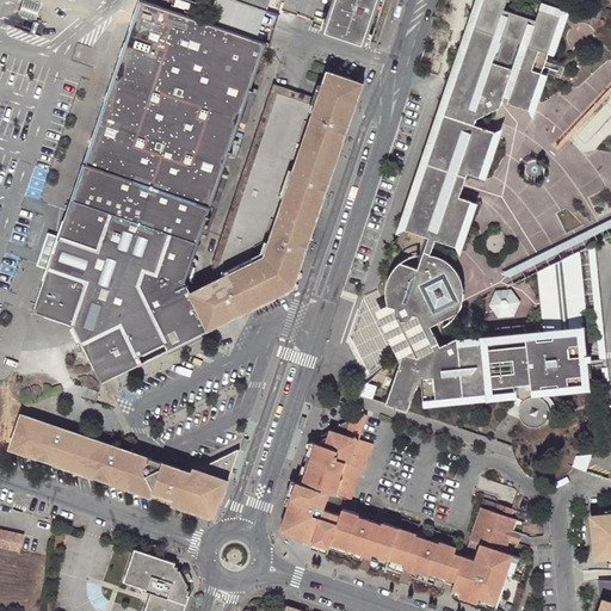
[(23,0),(18,13),(35,19),(41,0),(23,0)]
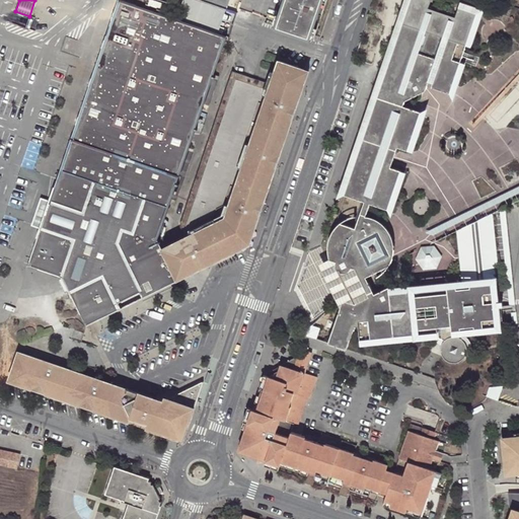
[(124,0),(119,0),(50,203),(42,226),(30,258),(28,265),(62,276),(69,289),(86,322),(120,306),(141,295),(175,279),(160,248),(159,244),(156,239),(174,184),(177,175),(209,82),(212,73),(225,34),(217,31),(225,8),(202,0),(201,0),(181,0),(180,5),(175,17),(124,0)]
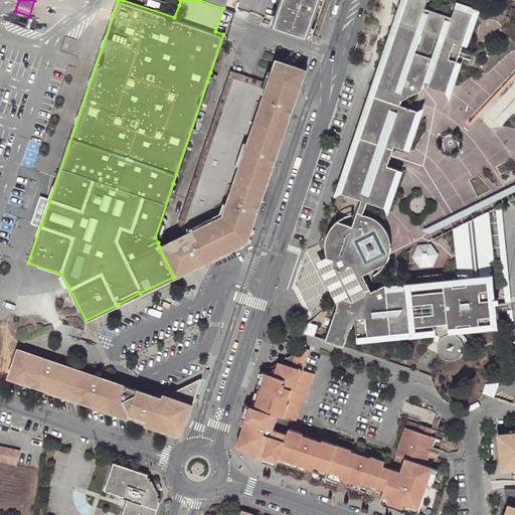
[(282,0),(274,25),(304,35),(311,38),(323,0),(282,0)]
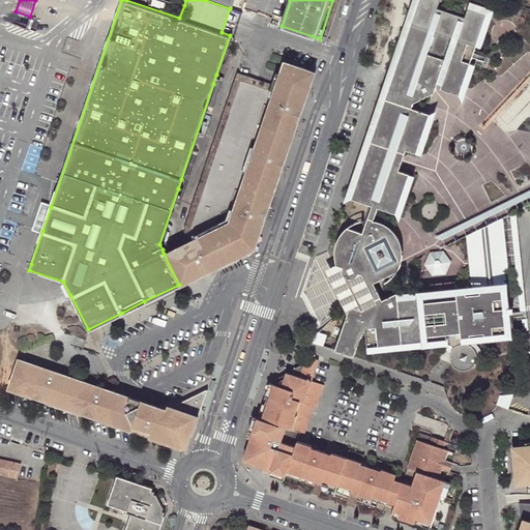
[(460,95),(487,13),(469,8),(466,17),(438,8),(440,0),(418,0),(390,83),(428,95),(434,92),(438,83),(441,84),(440,88),(460,95)]
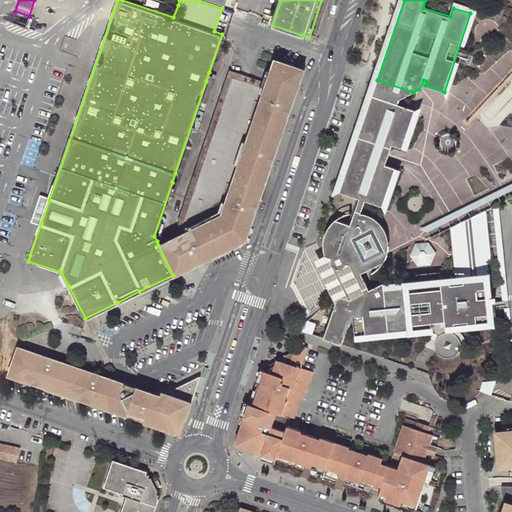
[(228,70),(177,222),(183,233),(195,258),(243,234),(299,68),(274,60),(271,72),(267,83),(263,81),(228,70)]
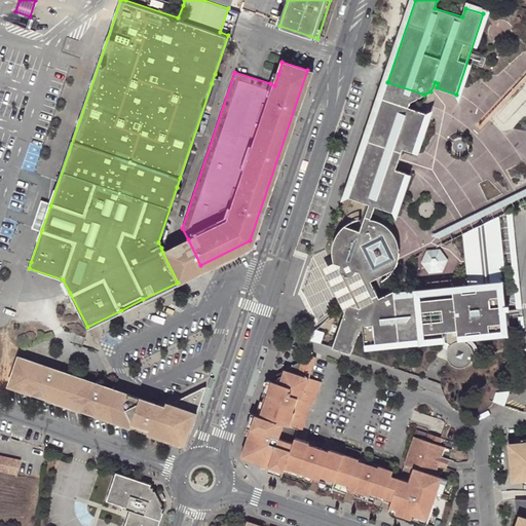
[(250,240),(200,265),(188,239),(162,252),(178,283),(179,284),(254,248),(312,72),(307,70),(250,240)]
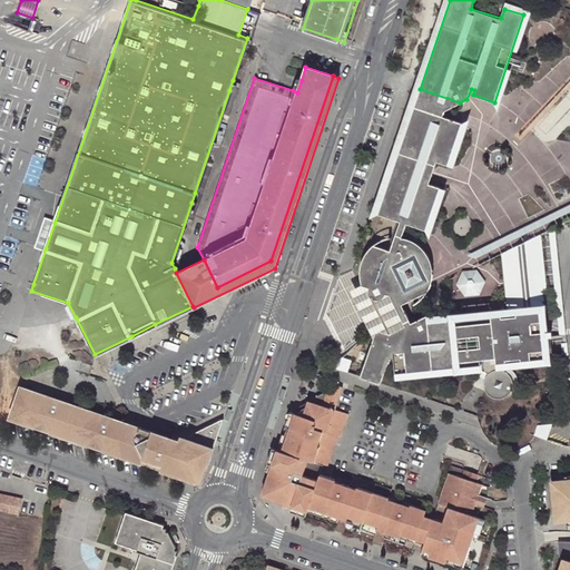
[(239,82),(233,80),(229,90),(236,92),(239,82)]
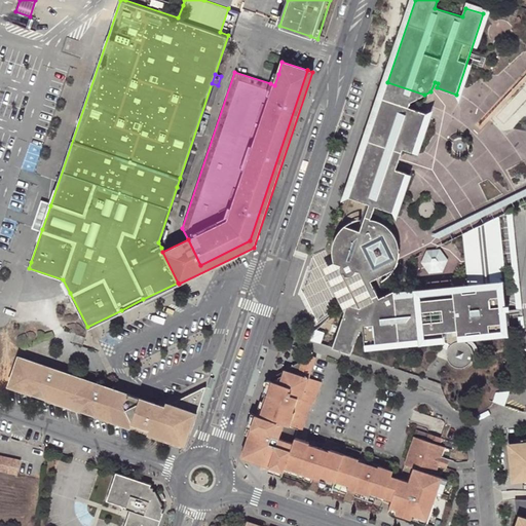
[(360,271),(372,299),(378,296),(365,267),(396,253),(386,235),(383,237),(376,223),(369,220),(373,205),(391,211),(405,172),(395,168),(402,149),(412,152),(425,113),(407,107),(409,102),(424,95),(387,82),(349,197),(367,203),(358,230),(348,227),(346,230),(343,232),(341,235),(339,238),(338,241),(337,246),(336,249),(336,253),(337,256),(337,260),(339,264),(340,264),(340,266),(340,268),(340,270),(341,272),(343,273),(344,274),(346,275),(348,275),(350,275),(352,274),(353,274),(355,272),(357,271),(357,270),(360,271)]
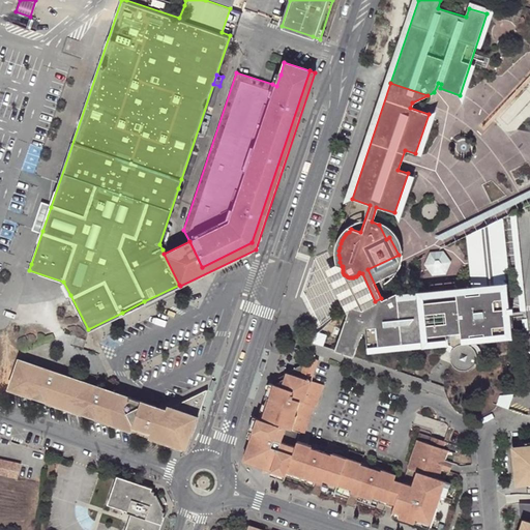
[(341,235),(339,238),(335,245),(335,257),(336,266),(336,269),(336,271),(335,274),(334,276),(332,278),(330,281),(329,282),(343,307),(344,305),(345,304),(347,302),(348,302),(350,301),(352,301),(354,301),(356,302),(357,303),(359,305),(360,306),(360,308),(375,301),(362,273),(359,272),(359,273),(358,274),(356,276),(355,276),(353,277),(351,277),(349,277),(347,276),(346,275),(344,274),(343,272),(343,270),(343,268),(343,266),(342,266),(340,262),(340,258),(339,255),(339,251),(340,247),(341,243),(342,240),(344,237),(346,234),(349,232),(351,229),(360,232),(370,205),(352,199),(344,227),(349,228),(345,231),(341,235)]
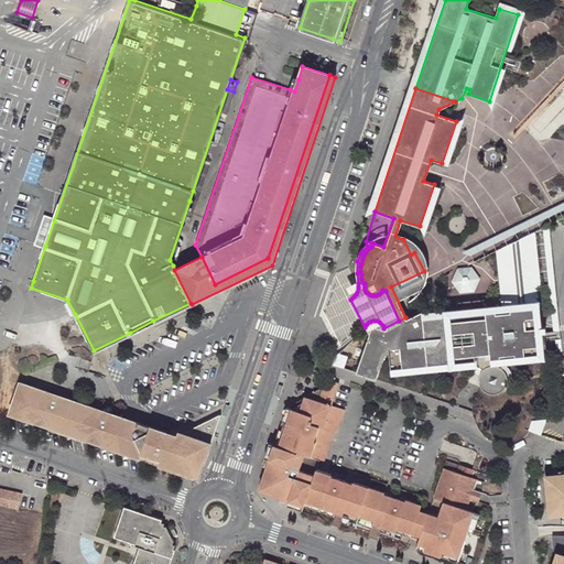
[(36,242),(45,246),(54,220),(45,217),(36,242)]
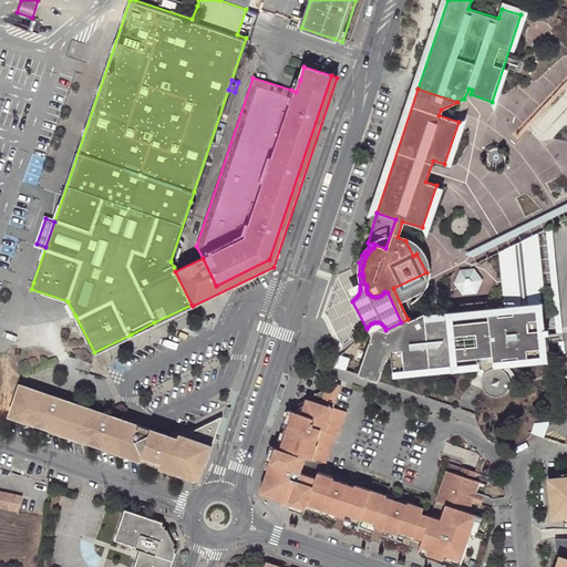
[(546,226),(557,330),(563,330),(552,224),(546,226)]
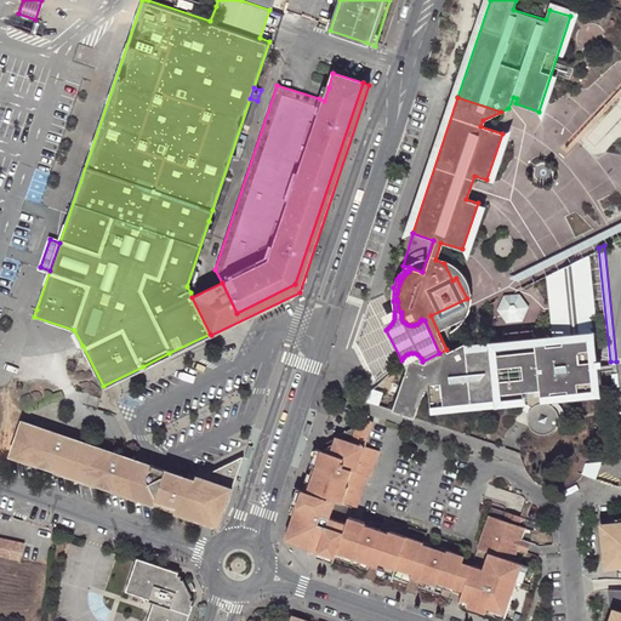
[(545,273),(552,340),(581,336),(597,335),(588,254),(545,273)]
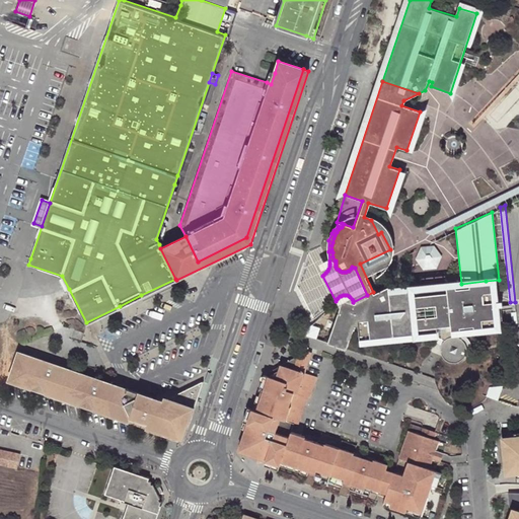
[(440,255),(433,244),(420,245),(415,258),(422,268),(435,267),(440,255)]
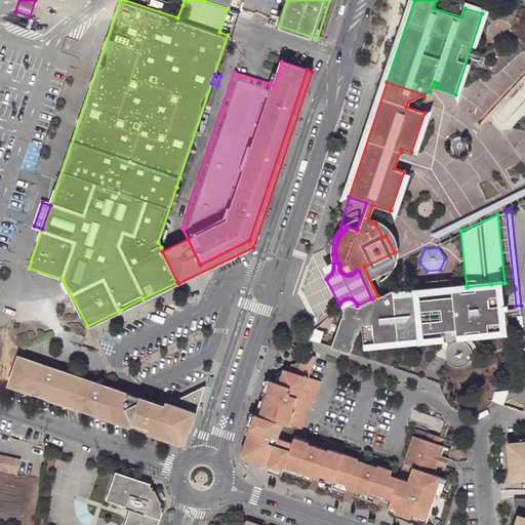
[(70,292),(63,279),(59,281),(66,294),(70,292)]
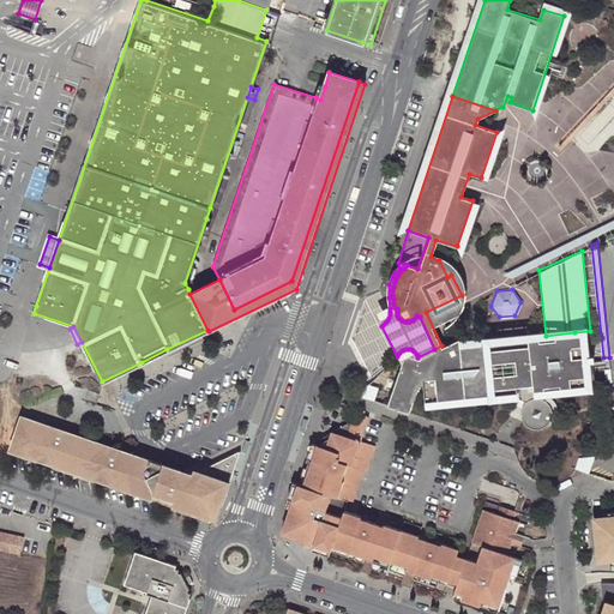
[(585,389),(584,375),(582,360),(581,339),(575,332),(546,336),(458,344),(458,337),(441,345),(434,349),(417,357),(417,355),(416,354),(414,351),(413,350),(410,349),(408,349),(405,349),(403,350),(402,350),(399,353),(398,354),(397,356),(398,362),(401,367),(387,404),(409,411),(419,386),(423,384),(426,399),(475,396),(476,403),(519,399),(523,402),(521,405),(519,410),(519,415),(522,420),(525,425),(530,427),(533,428),(539,428),(545,426),(548,422),(551,419),(552,413),(551,407),(548,402),(543,398),(548,392),(585,389)]
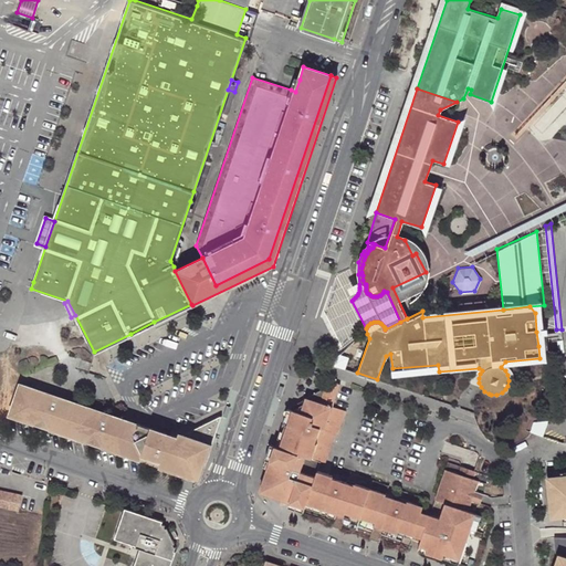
[(546,346),(546,335),(545,331),(536,332),(538,346),(546,346)]
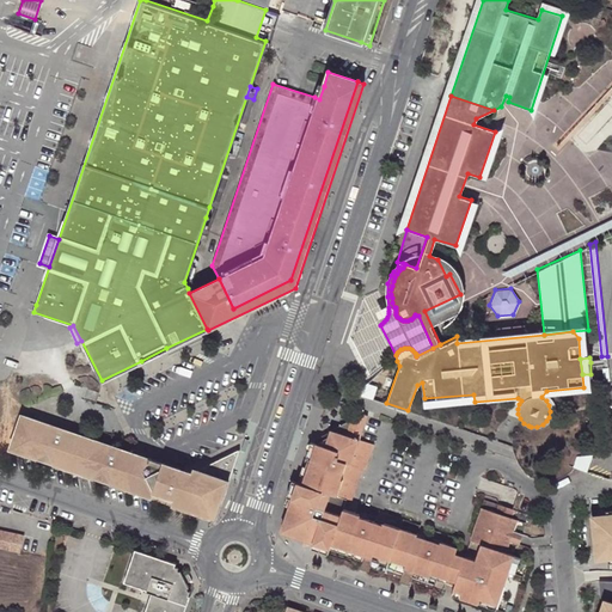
[(348,390),(372,398),(375,386),(365,383),(348,390)]
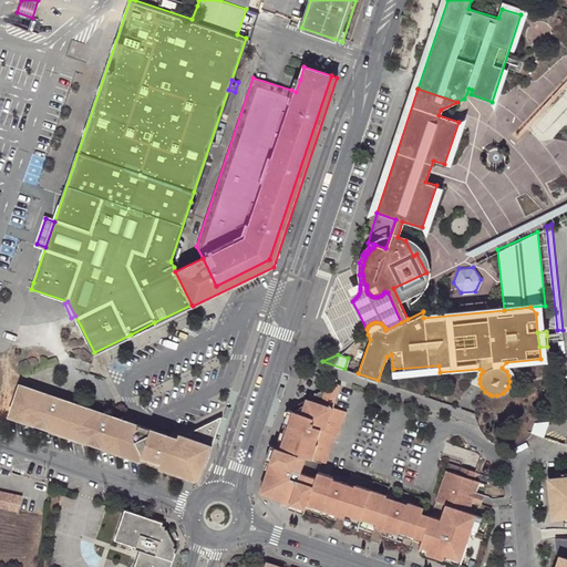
[(88,370),(91,360),(82,358),(79,368),(88,370)]
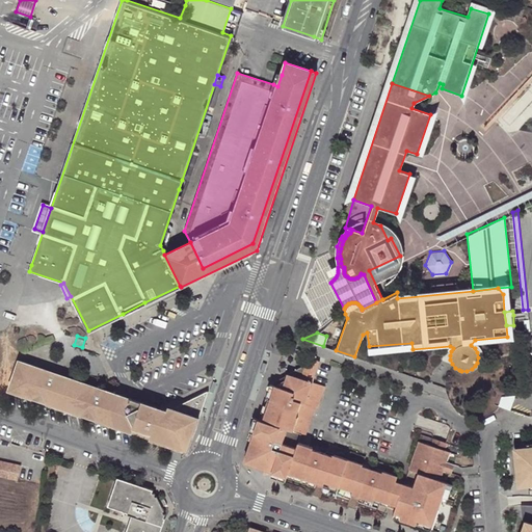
[(302,434),(307,434),(312,419),(310,418),(311,411),(314,413),(317,405),(318,406),(326,386),(313,380),(321,360),(316,358),(290,372),(289,375),(272,382),(260,419),(254,439),(245,460),(266,468),(265,472),(287,479),(299,441),(301,441),(302,434)]
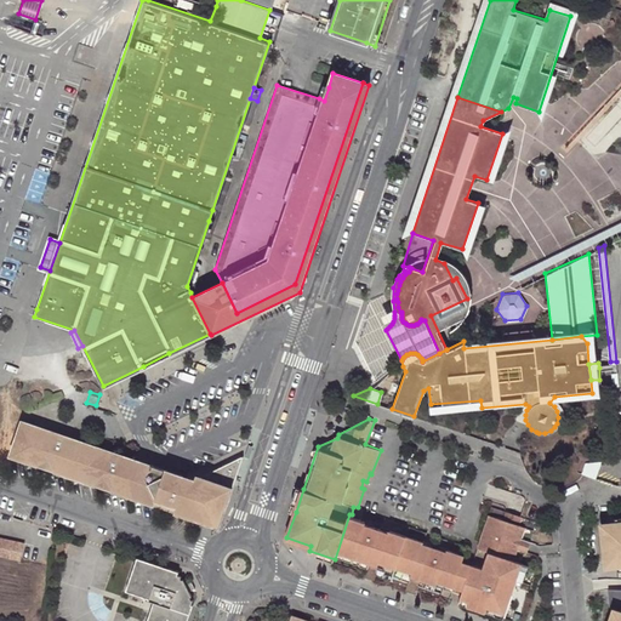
[(218,525),(234,480),(235,477),(226,474),(223,466),(197,480),(21,421),(16,437),(10,455),(154,503),(157,499),(174,505),(172,510),(218,525)]
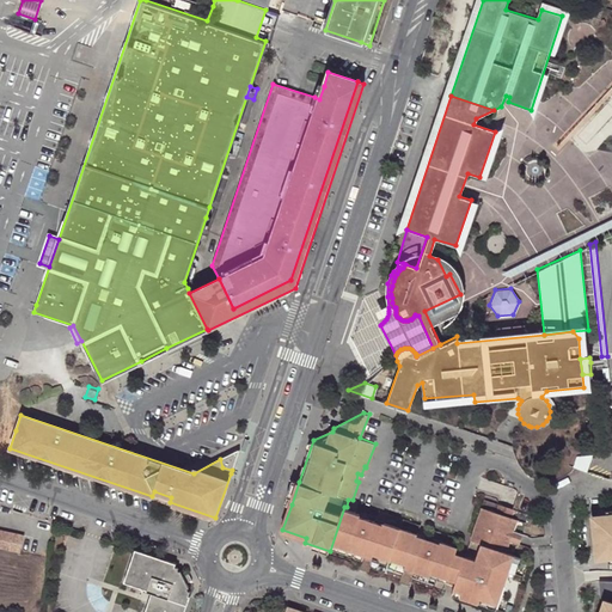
[(239,450),(220,459),(222,467),(232,470),(239,450)]
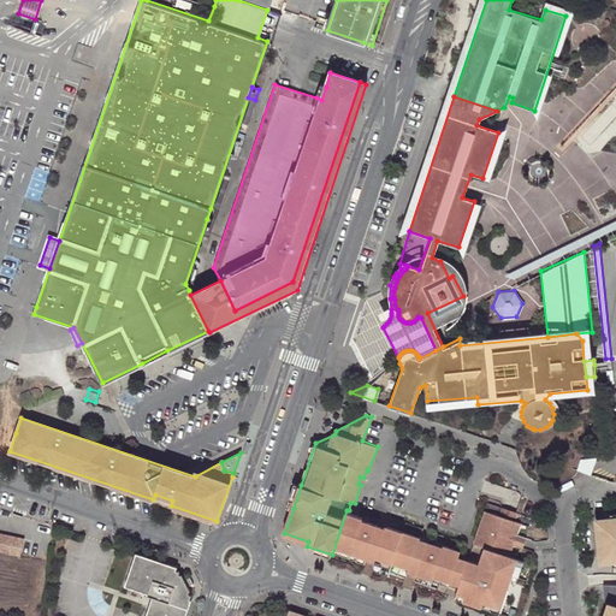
[(580,458),(576,468),(590,473),(594,456),(580,458)]
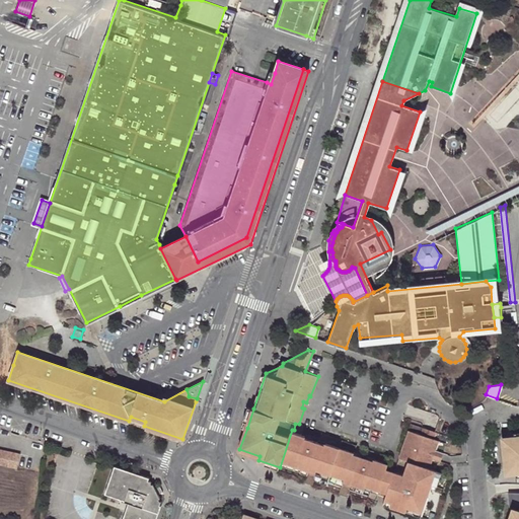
[(246,412),(242,427),(247,428),(253,409),(251,408),(248,406),(246,412)]
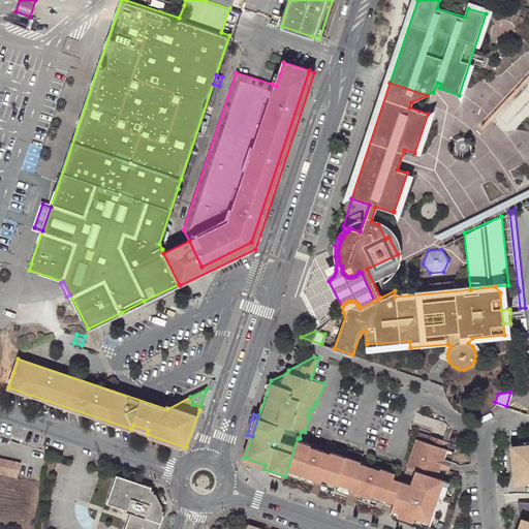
[(148,430),(133,425),(131,429),(147,434),(148,430)]
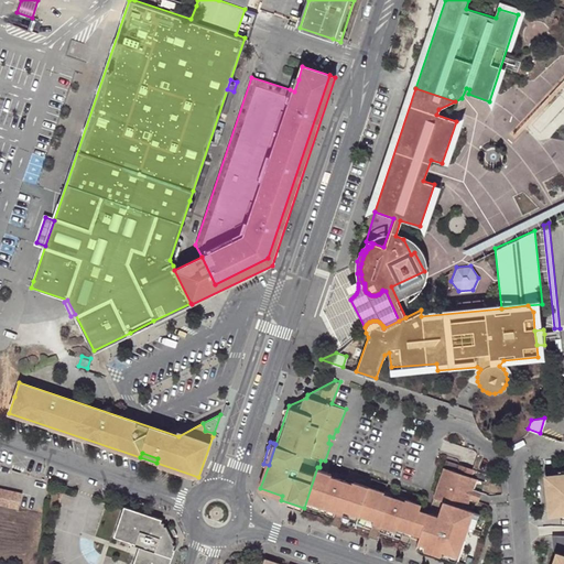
[(304,508),(332,518),(339,520),(369,530),(377,533),(408,543),(410,537),(411,534),(419,537),(418,540),(415,546),(458,561),(469,527),(475,511),(465,508),(468,497),(478,500),(481,491),(472,488),(476,476),(484,479),(486,472),(445,458),(432,495),(443,499),(437,514),(420,508),(421,502),(407,497),(405,499),(382,491),(383,489),(356,479),(355,481),(334,474),(334,472),(320,467),(317,467),(304,508)]
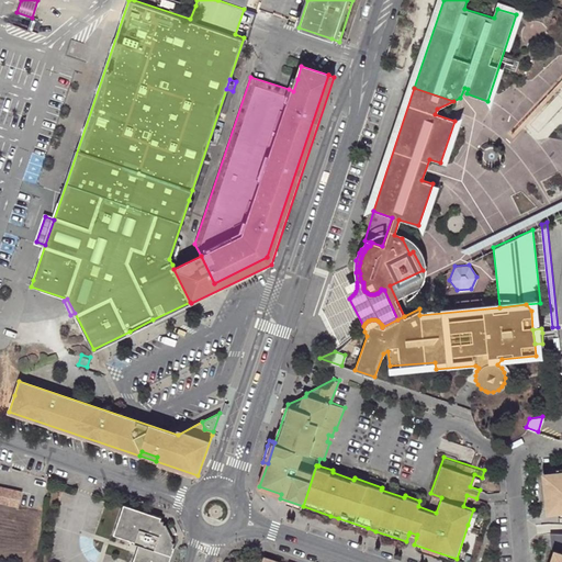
[(561,470),(544,473),(548,504),(551,503),(552,512),(561,510),(561,470)]
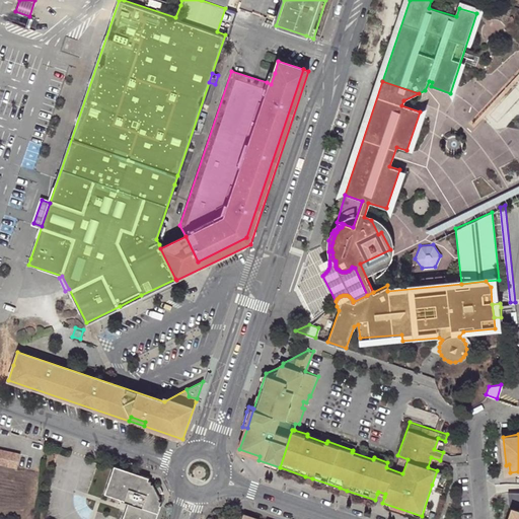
[(0,459),(0,464),(6,466),(9,451),(2,450),(0,459)]
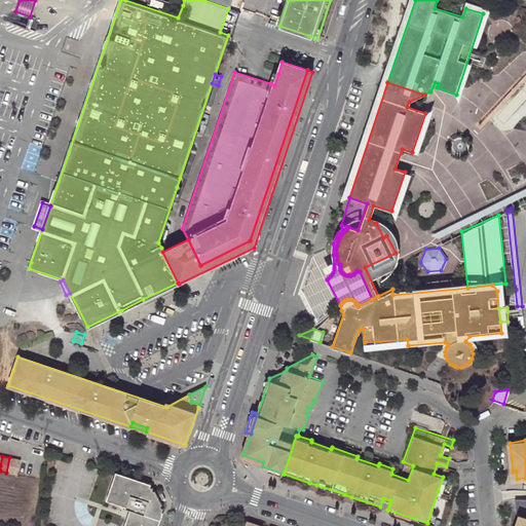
[(9,457),(6,473),(14,475),(19,459),(9,457)]
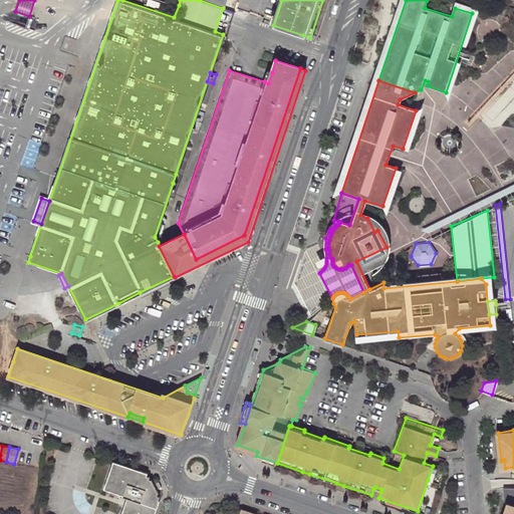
[(154,513),(159,502),(157,501),(158,497),(156,491),(161,488),(157,482),(153,484),(149,477),(146,476),(147,473),(112,461),(102,490),(122,496),(121,498),(125,499),(119,513),(154,513)]
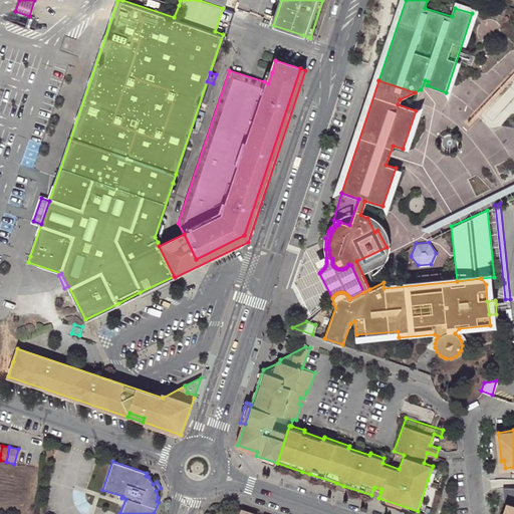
[(437,467),(433,466),(428,480),(432,481),(437,467)]
